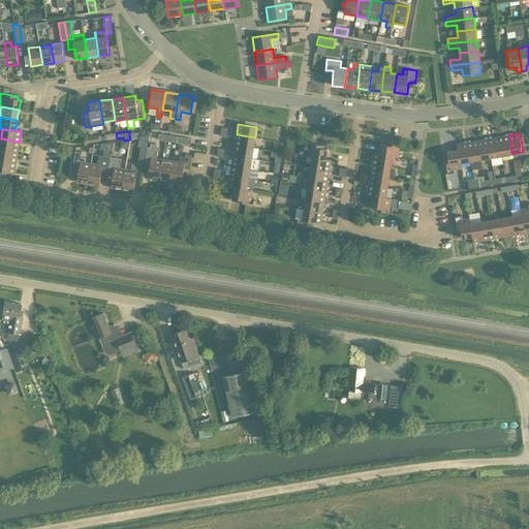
[(255,137),(237,134),(235,145),(253,148),(255,137)]
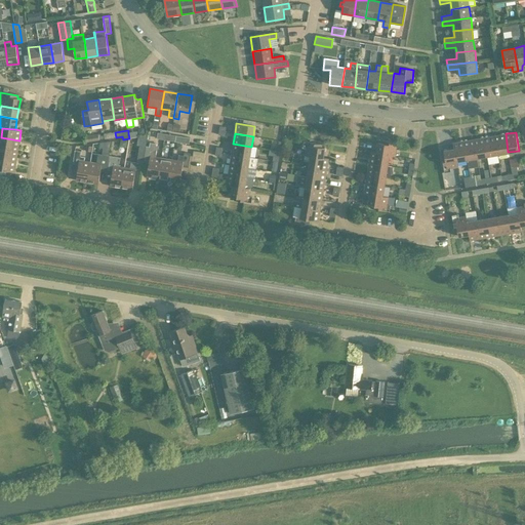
[(506,133),(494,135),(497,154),(508,152),(506,133)]
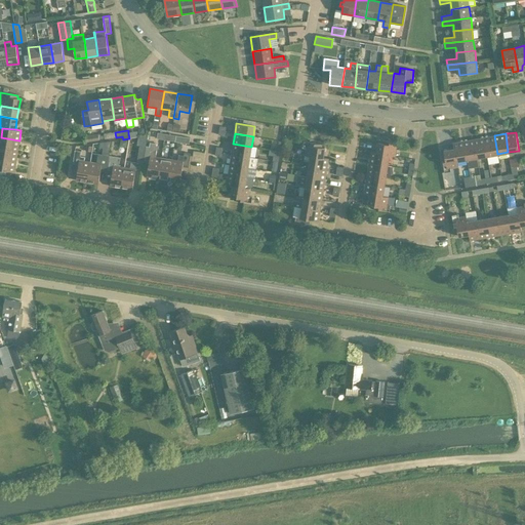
[(174,142),(189,144),(190,137),(175,135),(174,142)]
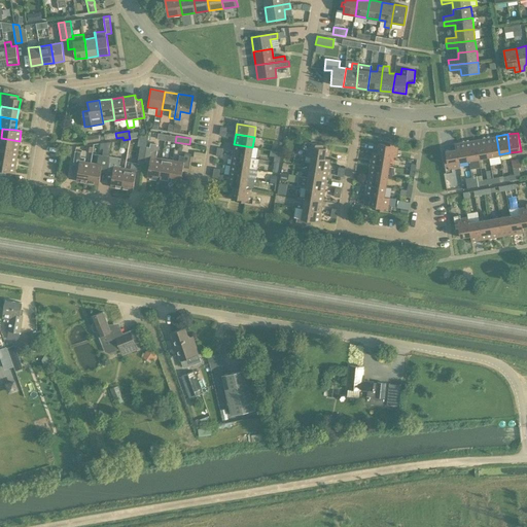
[(496,136),(486,138),(489,156),(499,154),(496,136)]
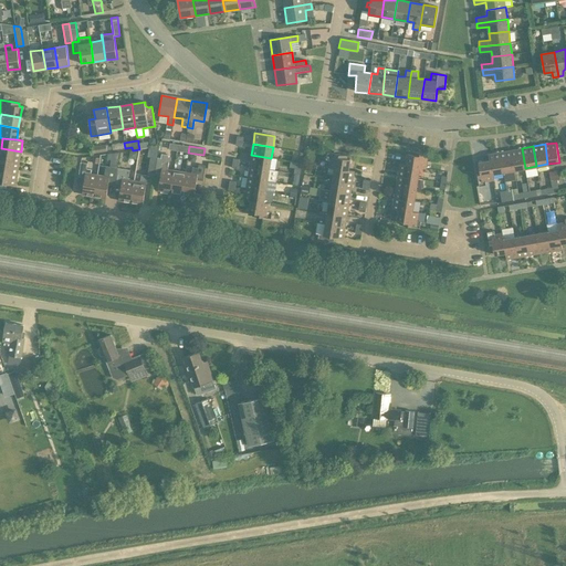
[(21,152),(1,148),(0,152),(0,159),(19,163),(21,152)]
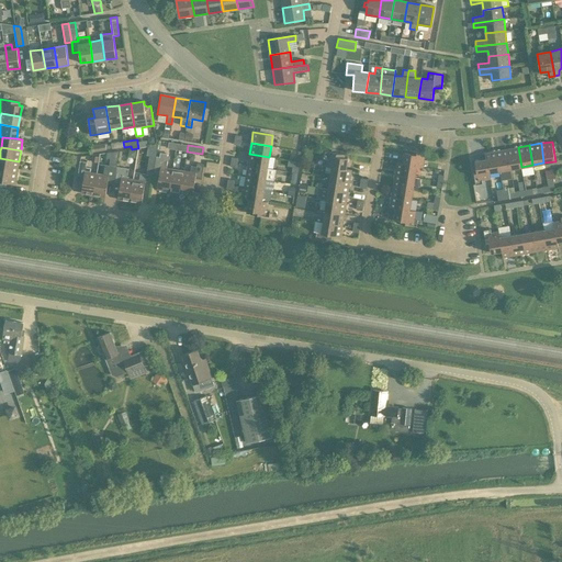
[(508,149),(512,168),(521,167),(518,147),(508,149)]
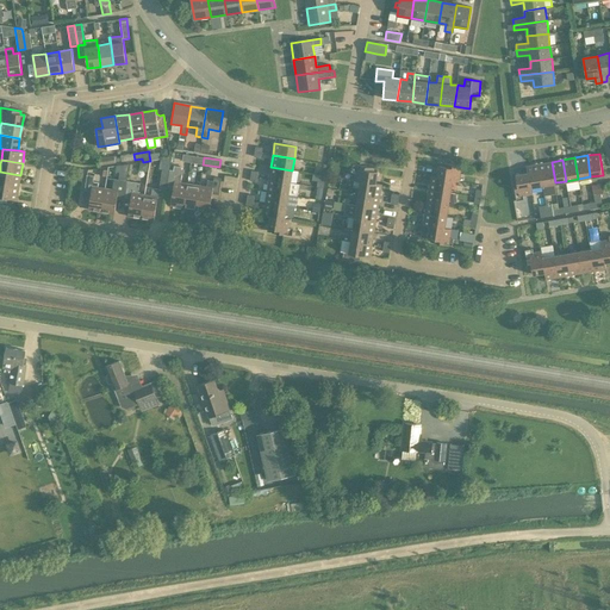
[(448,179),(453,180),(459,181),(460,173),(464,173),(465,166),(443,162),(443,166),(440,165),(437,176),(448,179)]
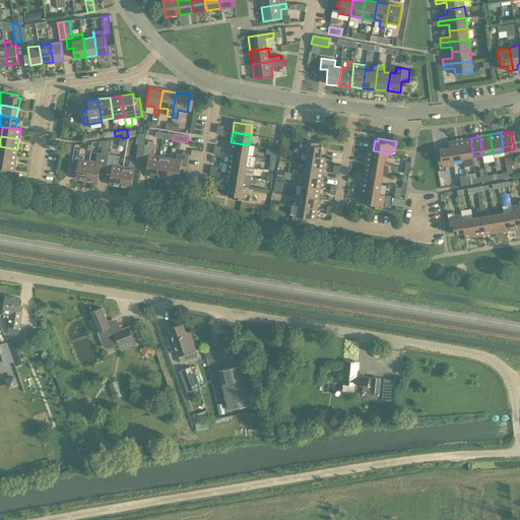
[(469,138),(459,139),(464,167),(474,165),(469,138)]
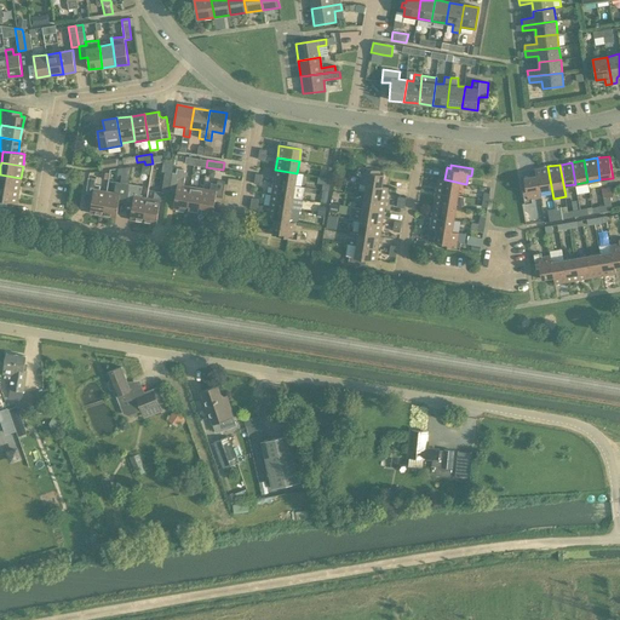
[(121,167),(120,173),(125,174),(125,178),(130,179),(131,166),(121,167)]
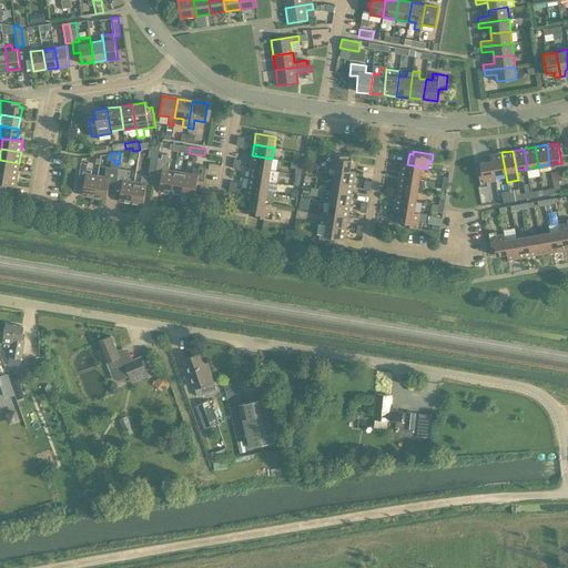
[(501,152),(489,154),(490,161),(493,161),(495,174),(505,172),(501,152)]
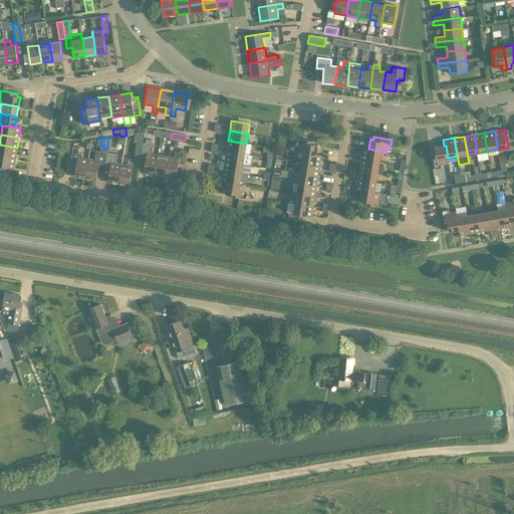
[(298,153),(303,154),(316,155),(318,145),(315,145),(315,142),(297,139),(296,145),(299,146),(298,153)]
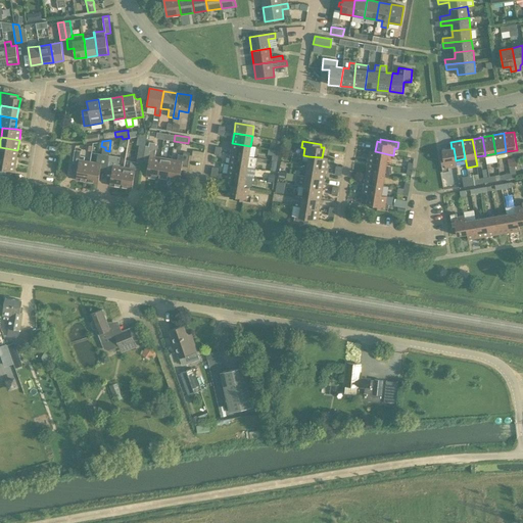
[(146,176),(157,178),(160,157),(154,156),(156,145),(154,143),(149,142),(148,146),(145,145),(143,159),(149,160),(146,176)]
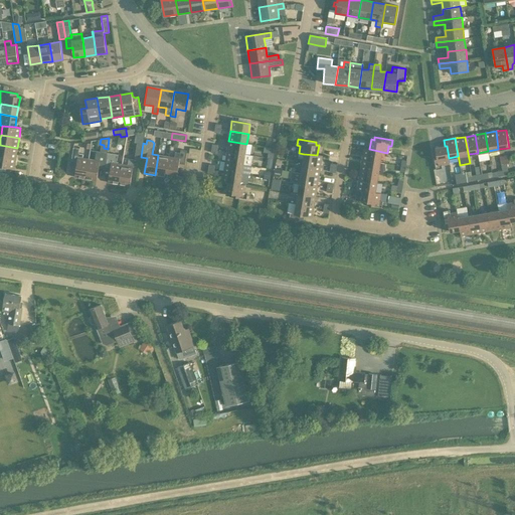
[(246,144),(228,141),(227,151),(245,154),(246,144)]
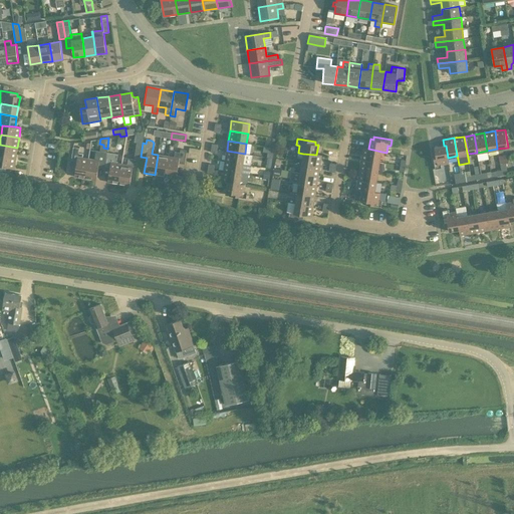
[(0,156),(15,159),(17,148),(0,145),(0,156)]
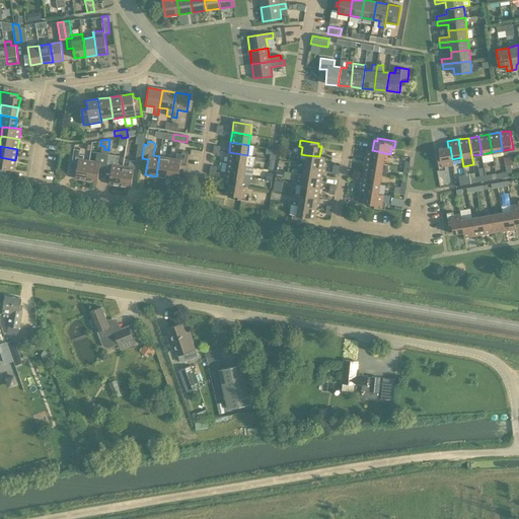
[(448,147),(438,148),(439,151),(436,152),(439,170),(445,169),(445,166),(453,164),(452,159),(450,147),(448,147)]
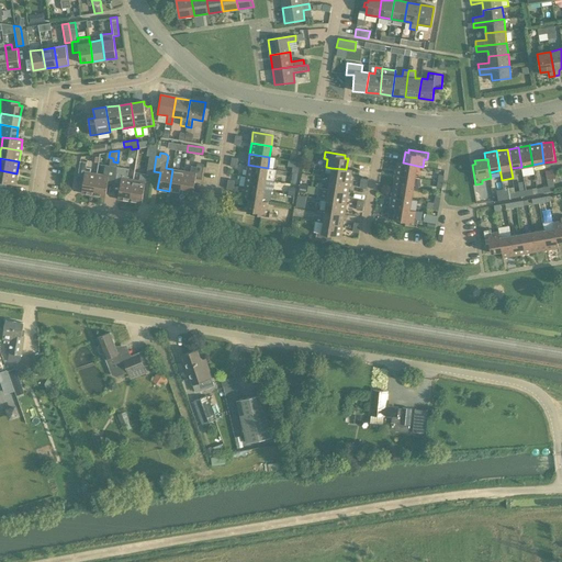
[(80,193),(93,195),(97,175),(90,173),(91,168),(86,167),(87,161),(80,160),(78,176),(83,177),(80,193)]
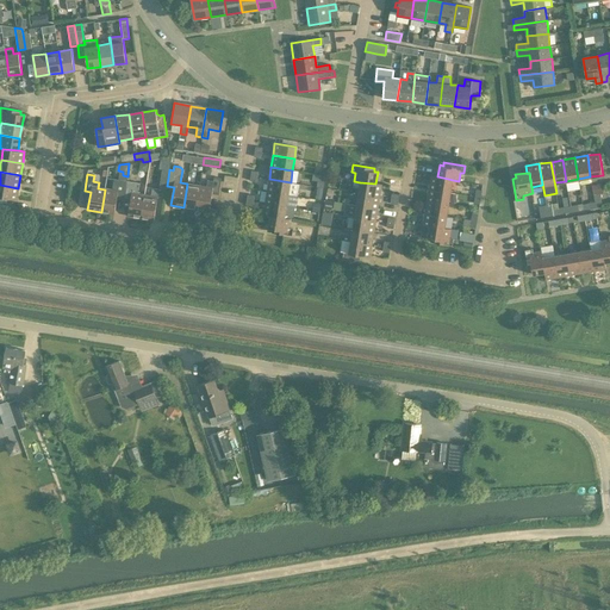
[(429,188),(450,192),(453,180),(448,179),(437,176),(431,175),(429,188)]
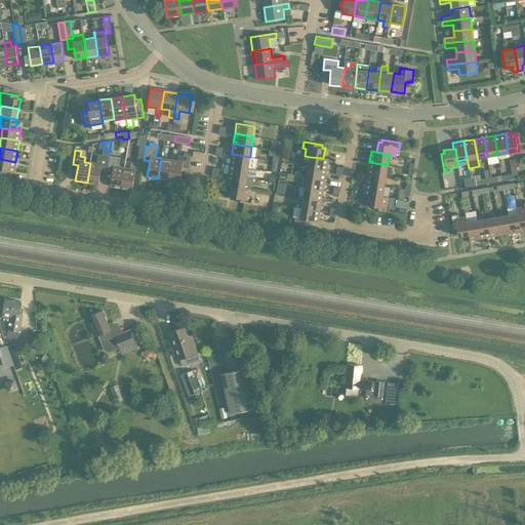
[(177,161),(172,160),(169,180),(179,183),(183,167),(188,168),(190,154),(184,153),(184,156),(178,155),(177,161)]
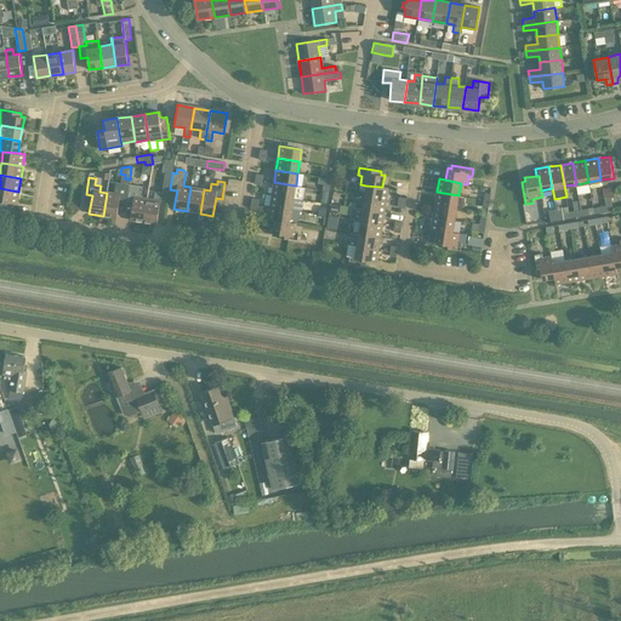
[(113,194),(107,193),(103,216),(115,218),(119,200),(126,201),(129,184),(115,182),(113,194)]
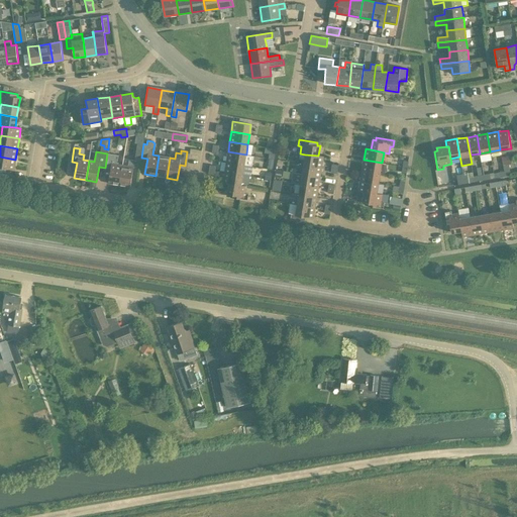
[(226,162),(244,165),(246,154),(228,151),(226,162)]
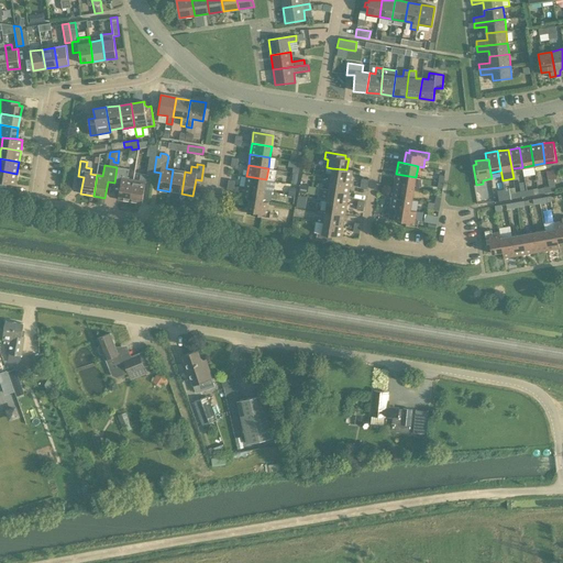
[(352,170),(346,169),(332,168),(330,178),(351,181),(352,170)]
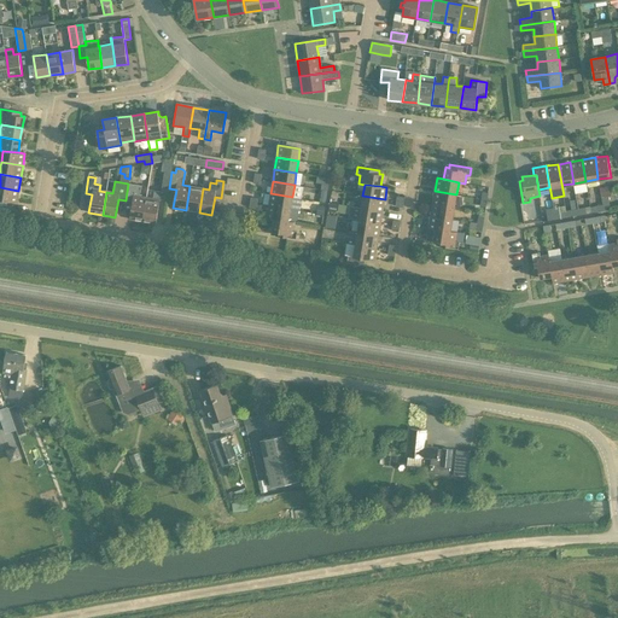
[(199,213),(203,188),(190,186),(186,210),(199,213)]
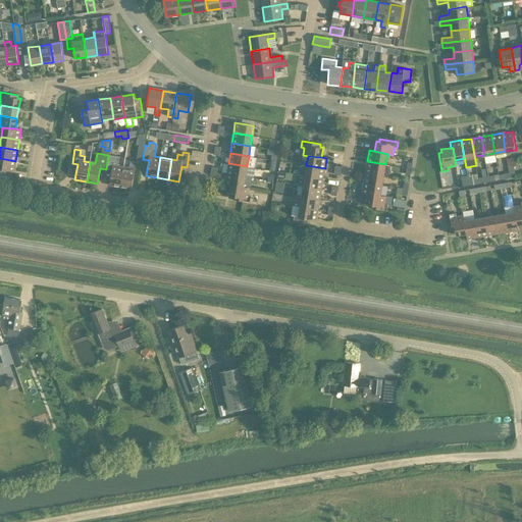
[(0,168),(14,171),(15,161),(0,158),(0,168)]
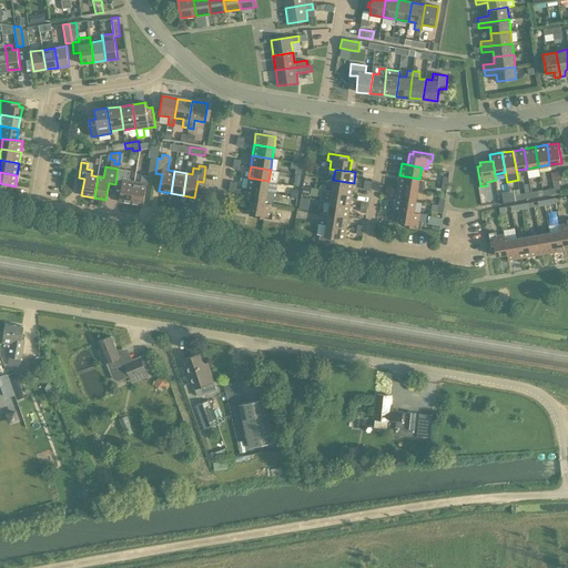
[(134,182),(130,203),(142,205),(145,184),(148,175),(142,175),(140,183),(134,182)]
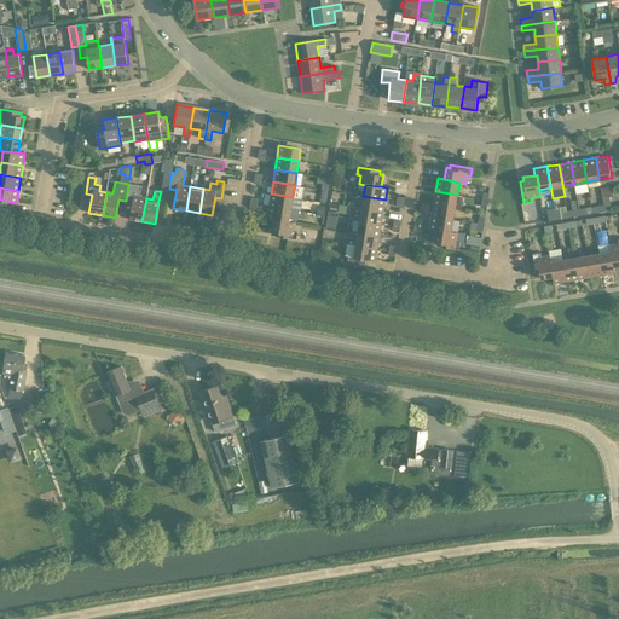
[(434,203),(455,207),(457,195),(435,191),(434,203)]
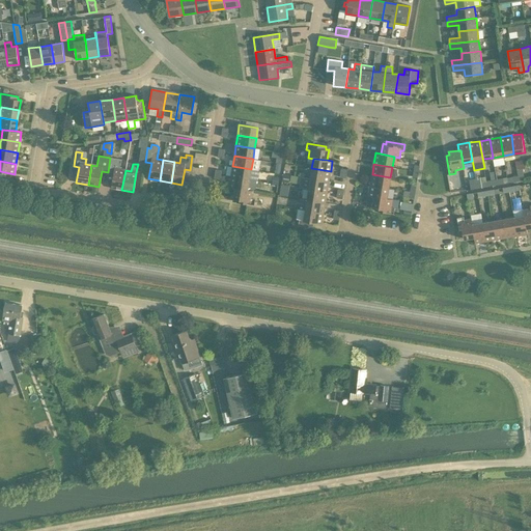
[(251,169),(232,166),(230,176),(249,179),(251,169)]
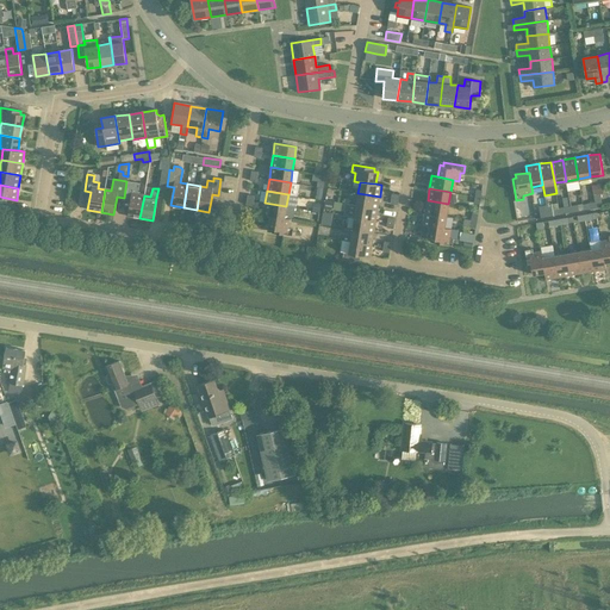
[(131,193),(130,199),(128,216),(139,218),(144,195),(138,194),(131,193)]
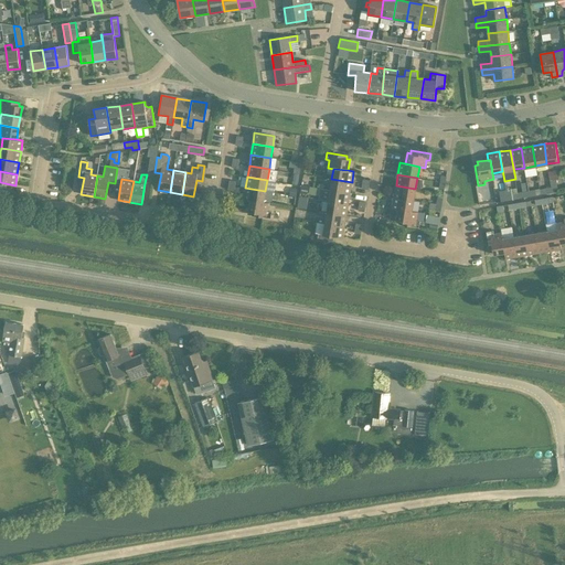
[(330,190),(350,193),(352,182),(331,179),(330,190)]
